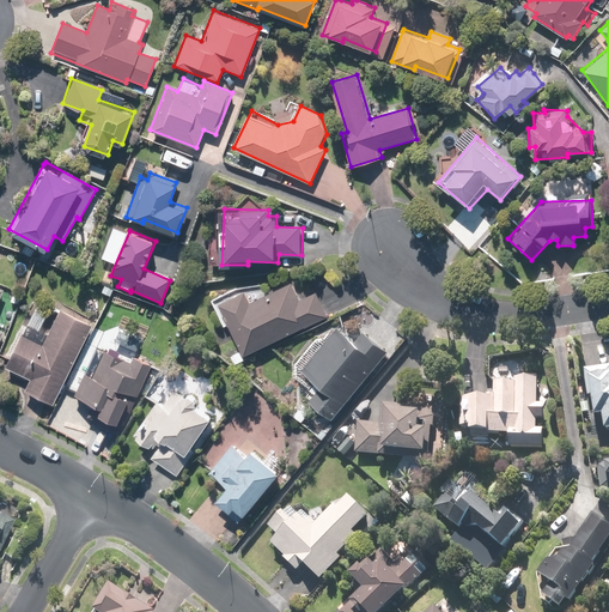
[(245,290),(220,301),(244,353),(329,316),(318,291),(302,298),(294,282),(251,301),(245,290)]
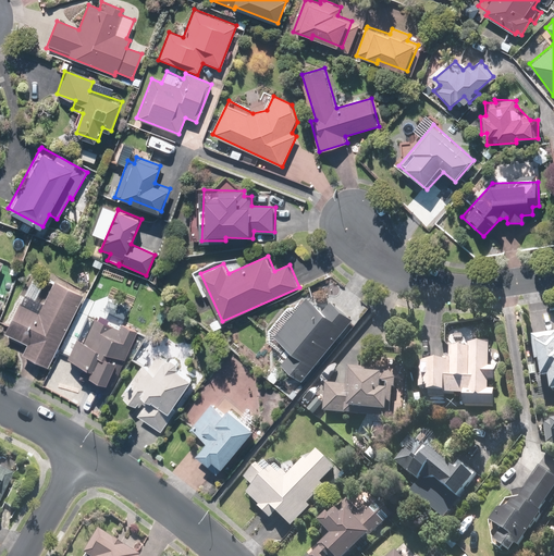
[(49,367),(82,297),(83,295),(52,281),(41,304),(23,295),(4,333),(27,344),(22,354),(49,367)]
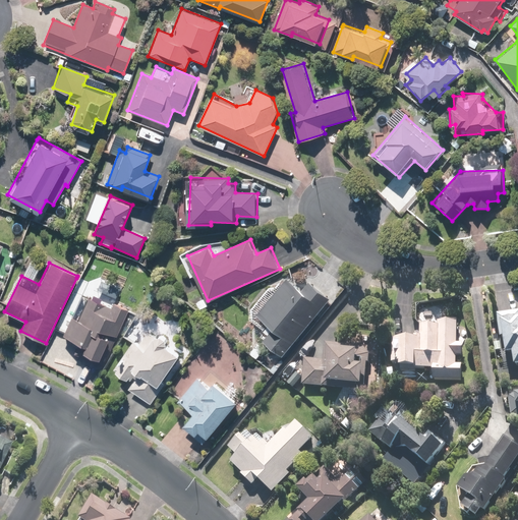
[(282,354),(329,298),(330,297),(308,280),(301,289),(287,277),(255,313),(268,323),(264,328),(270,333),(265,339),(282,354)]
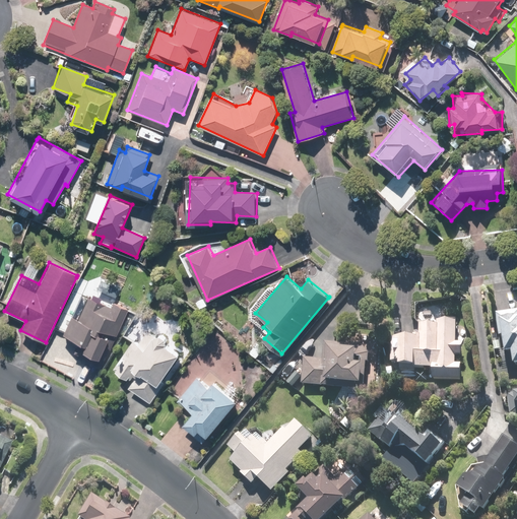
[(82,289),(82,290),(64,334),(79,340),(74,353),(100,365),(111,338),(113,339),(127,308),(82,289)]
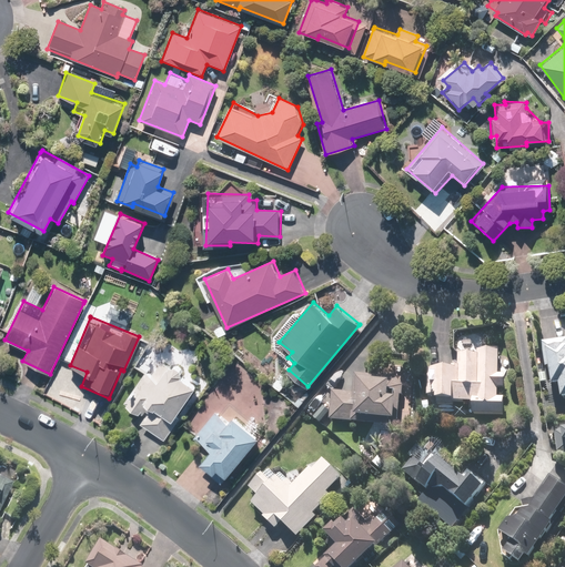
[(564,341),(542,344),(544,366),(551,366),(553,386),(563,385),(564,397),(564,341)]
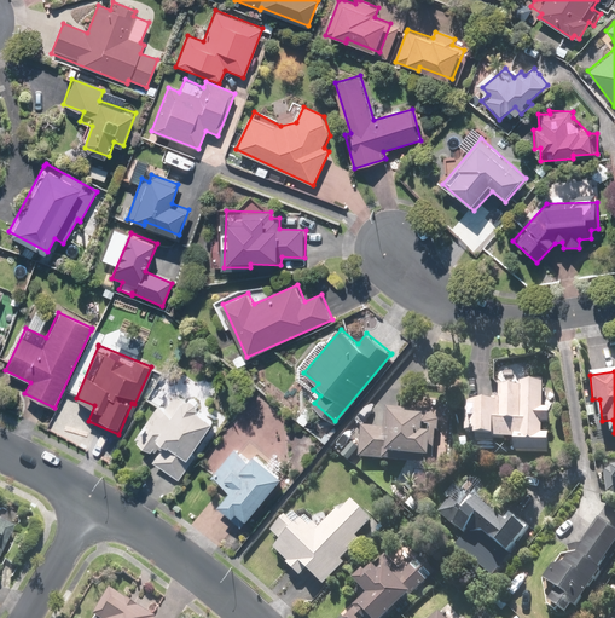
[(464,400),(464,402),(463,431),(476,432),(476,440),(489,442),(489,438),(514,439),(514,451),(547,454),(549,433),(541,433),(541,423),(549,423),(550,408),(543,408),(544,382),(520,381),(520,387),(497,386),(495,402),(464,400)]
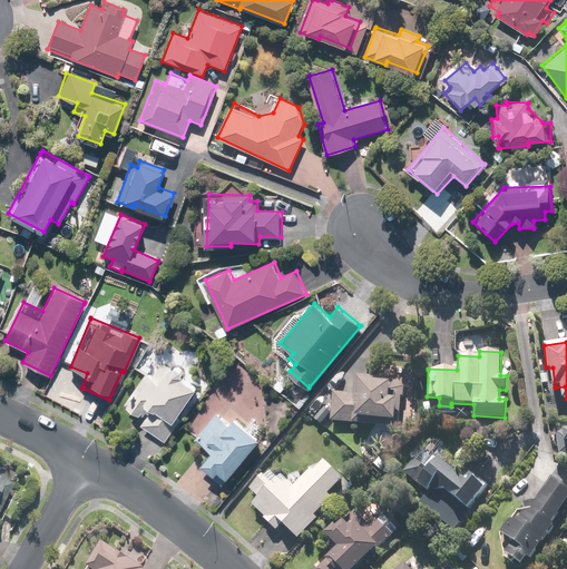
[(191,379),(193,376),(173,362),(169,366),(158,359),(148,373),(146,372),(126,401),(146,415),(140,423),(165,441),(202,388),(203,386),(191,379)]
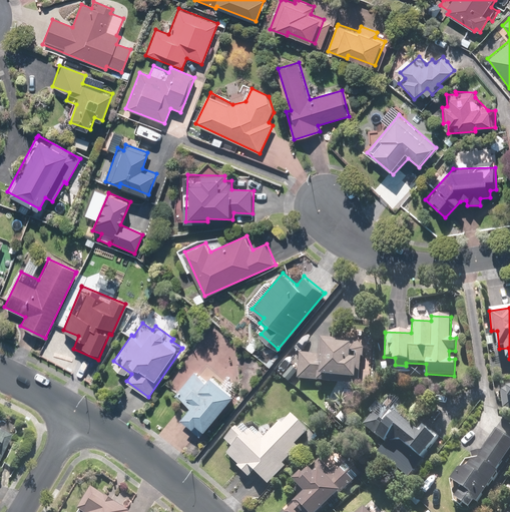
[(322,355),(300,353),(298,380),(329,382),(329,377),(359,379),(360,359),(353,358),(354,344),(323,342),(322,355)]
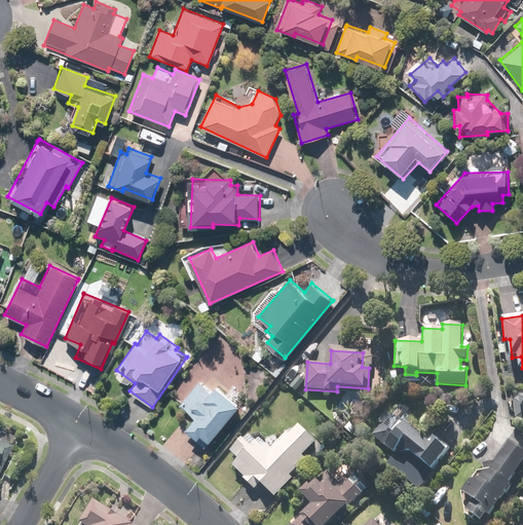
[(204,448),(243,403),(217,381),(212,387),(201,379),(181,404),(196,417),(185,432),(204,448)]
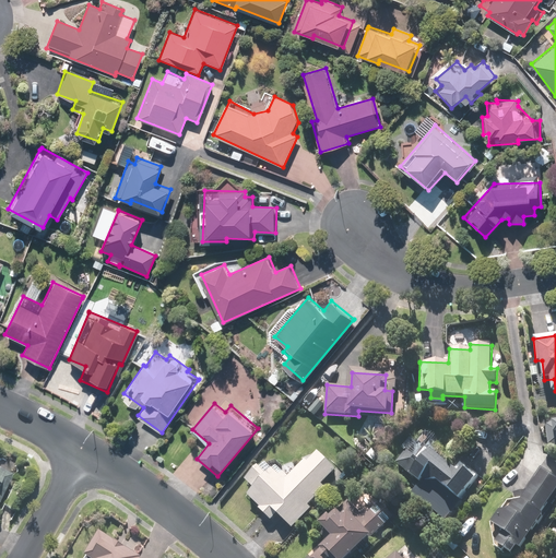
[(555,423),(546,424),(546,426),(547,446),(555,450),(555,423)]
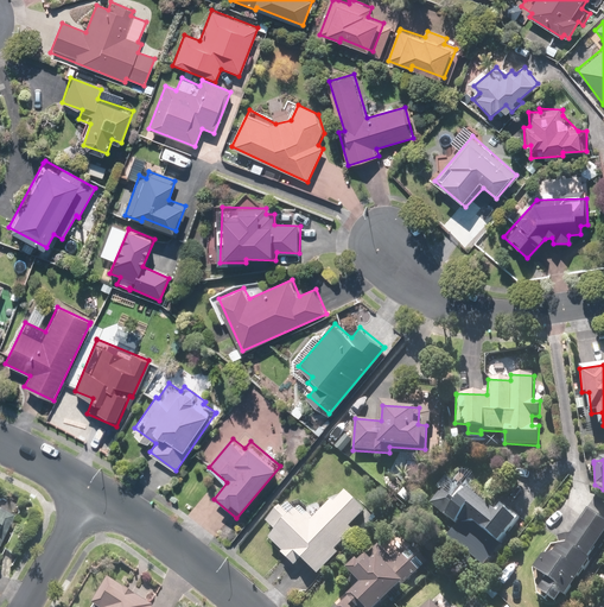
[(400,463),(390,473),(404,484),(412,474),(400,463)]
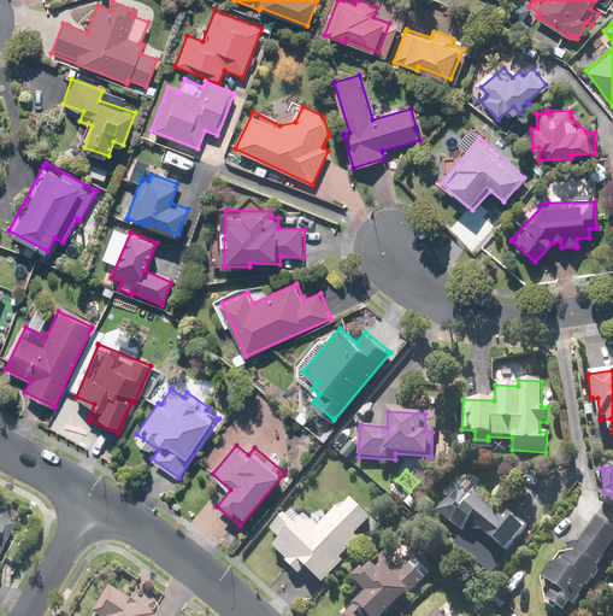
[(458,504),(452,498),(437,511),(460,537),(453,543),(485,578),(530,535),(506,510),(500,516),(473,488),(458,504)]
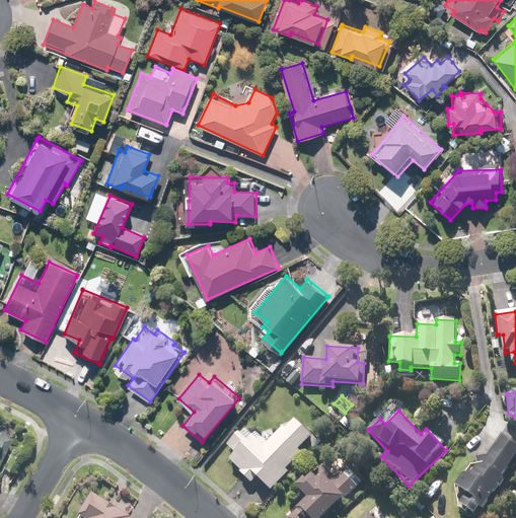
[(312,437),(295,418),(293,415),(264,441),(250,427),(228,446),(236,455),(230,460),(250,484),(258,476),(271,491),(289,474),(285,469),(303,454),(299,449),(312,437)]
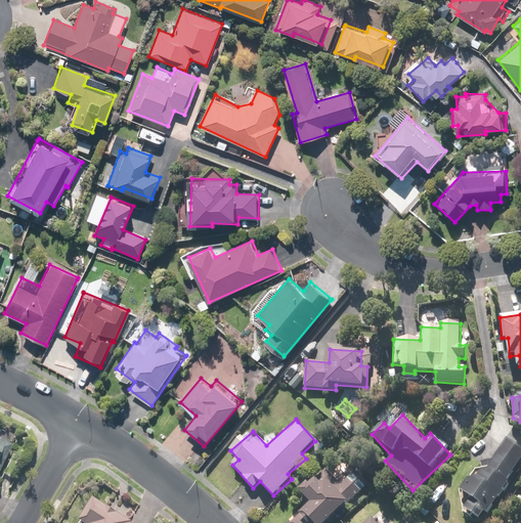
[(520,464),(520,447),(507,438),(480,479),(474,475),(464,491),(473,497),(466,510),(481,519),(485,512),(491,516),(513,483),(510,481),(520,464)]
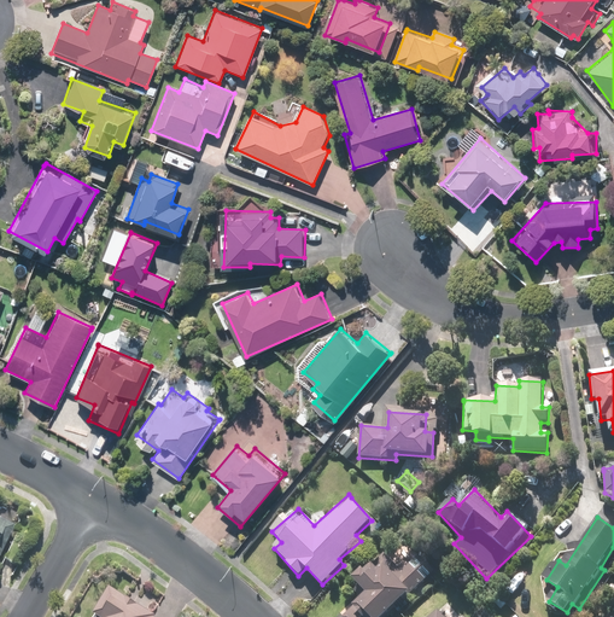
[(0,552),(12,528),(0,522),(0,552)]
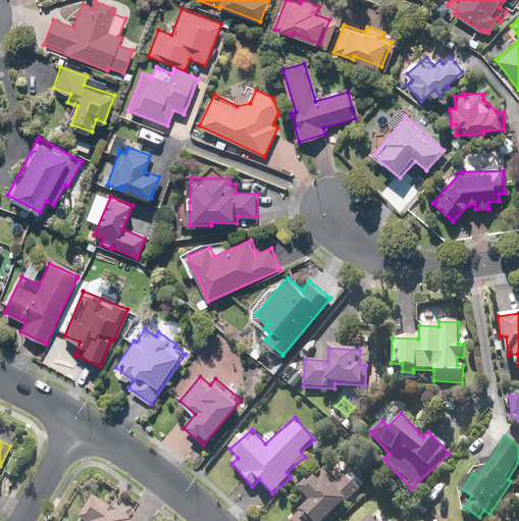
[(327,520),(365,481),(352,468),(339,481),(322,465),(296,492),(301,498),(280,518),(280,520),(327,520)]
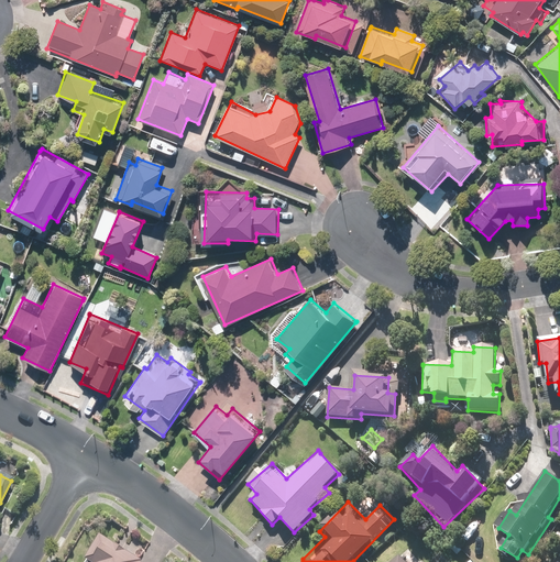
[(139,561),(97,537),(84,559),(88,561),(139,561)]
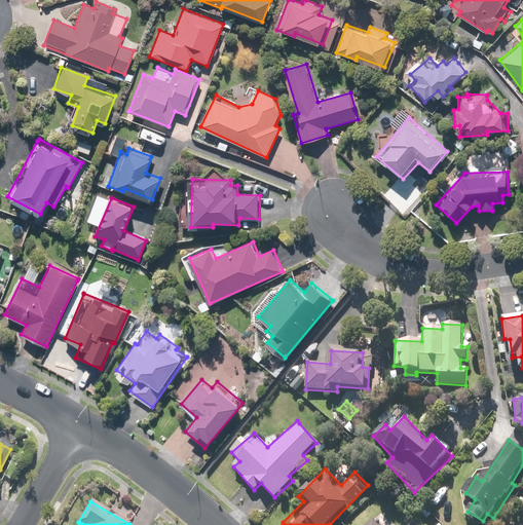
[(387,524),(377,514),(364,524),(387,524)]
